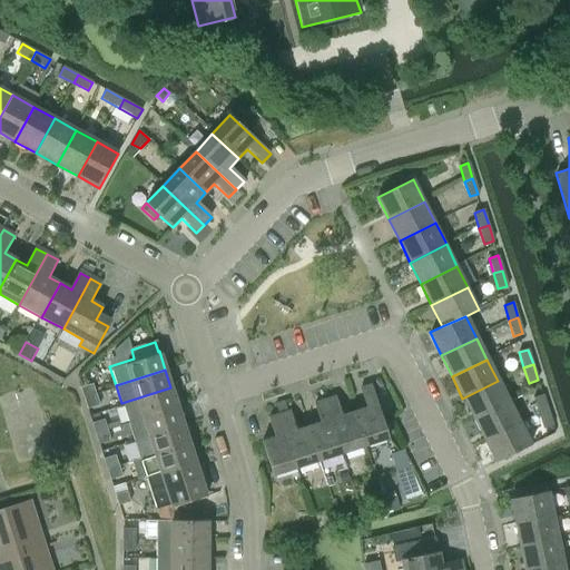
[(509,402),(498,381),(462,399),(473,420),(509,402)]
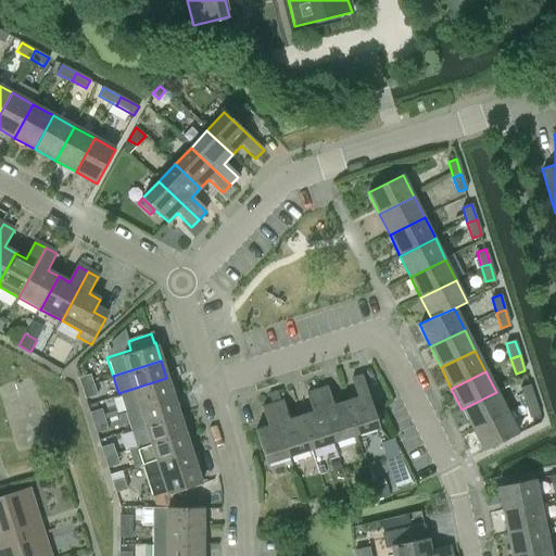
[(80,387),(92,382),(89,374),(77,377),(80,387)]
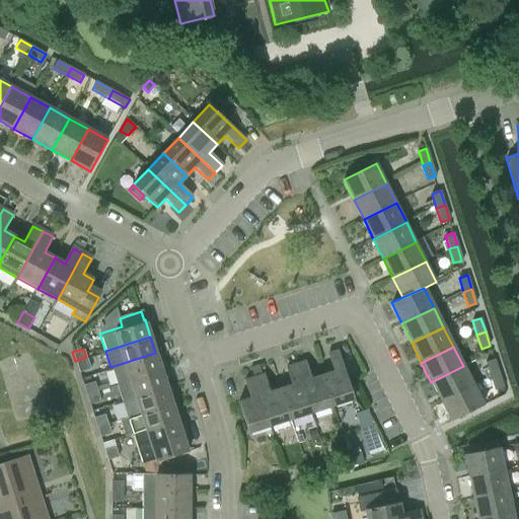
[(322,375),(332,405),(353,398),(338,352),(327,355),(334,371),(322,375)]
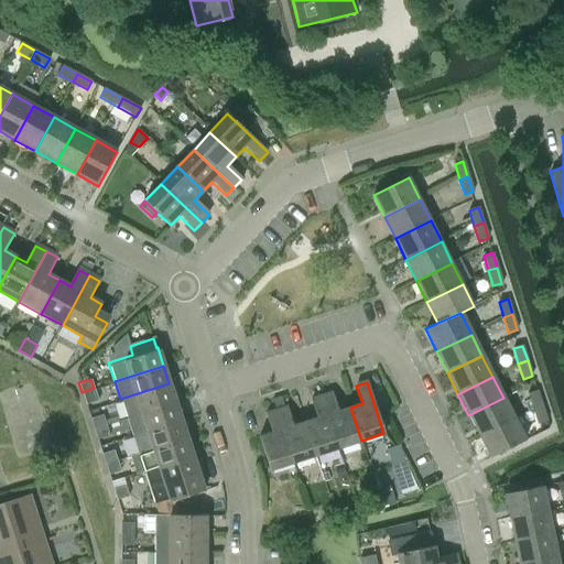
[(126,416),(175,401),(169,383),(120,399),(126,416)]
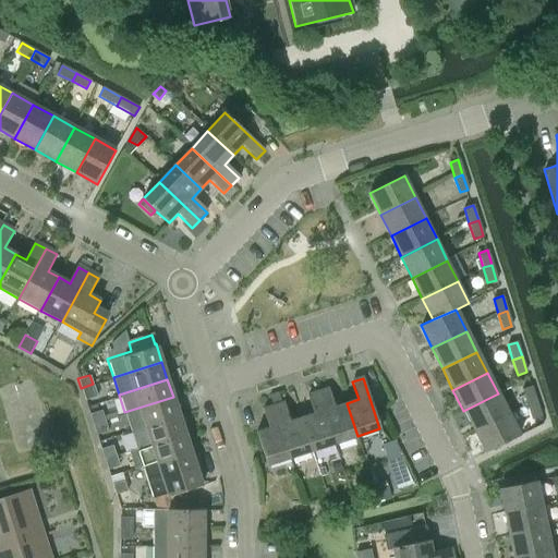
[(96,396),(93,384),(81,388),(84,399),(96,396)]
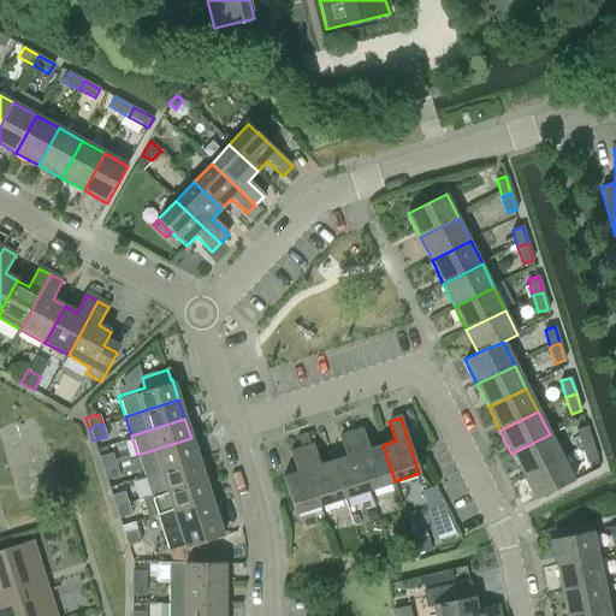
[(581,446),(592,443),(586,426),(575,430),(581,446)]
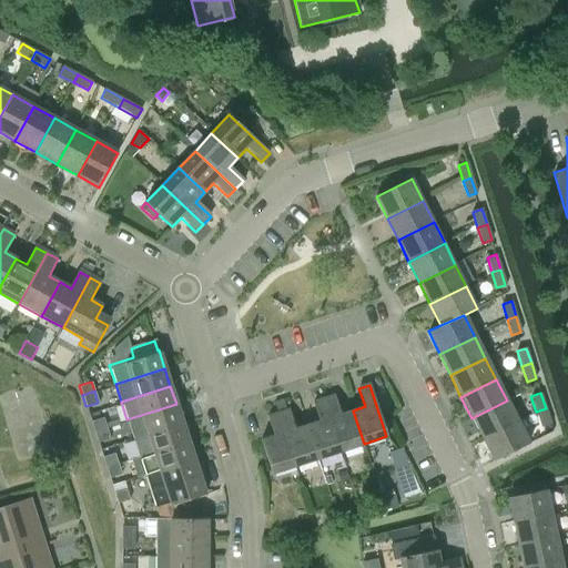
[(341,452),(364,444),(353,411),(340,415),(333,395),(323,398),(341,452)]
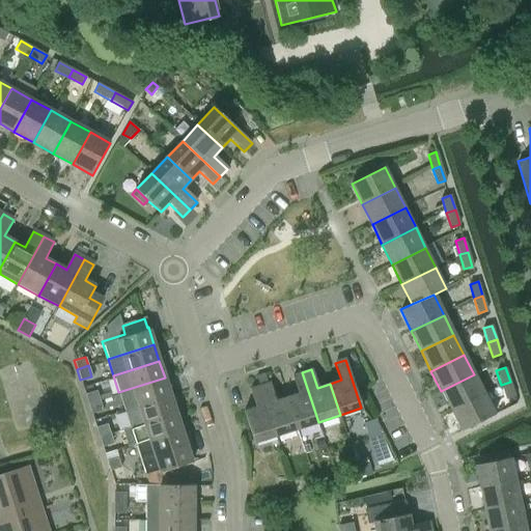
[(286,399),(297,429),(318,422),(302,372),(292,375),(299,395),(286,399)]
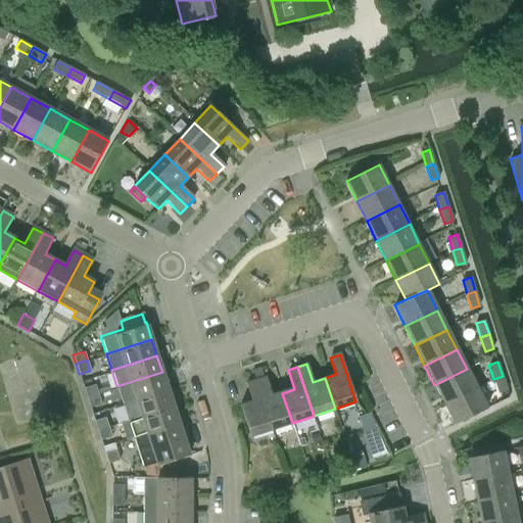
[(476,388),(467,369),(434,385),(443,405),(476,388)]
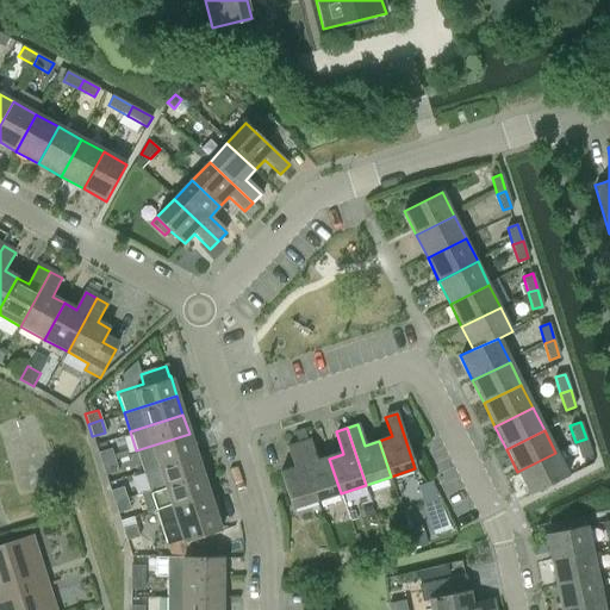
[(136,450),(142,470),(195,453),(190,434),(136,450)]
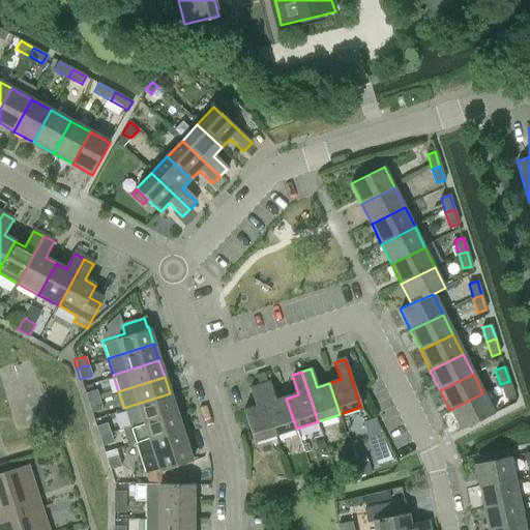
[(513,395),(509,381),(500,384),(504,399),(513,395)]
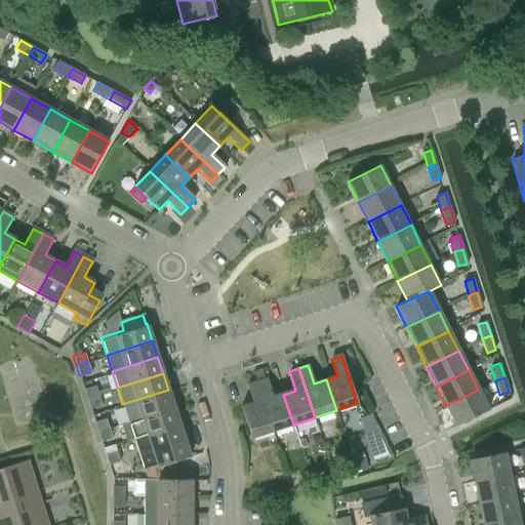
[(255,382),(272,432),(293,425),(283,395),(272,398),(265,379),(255,382)]
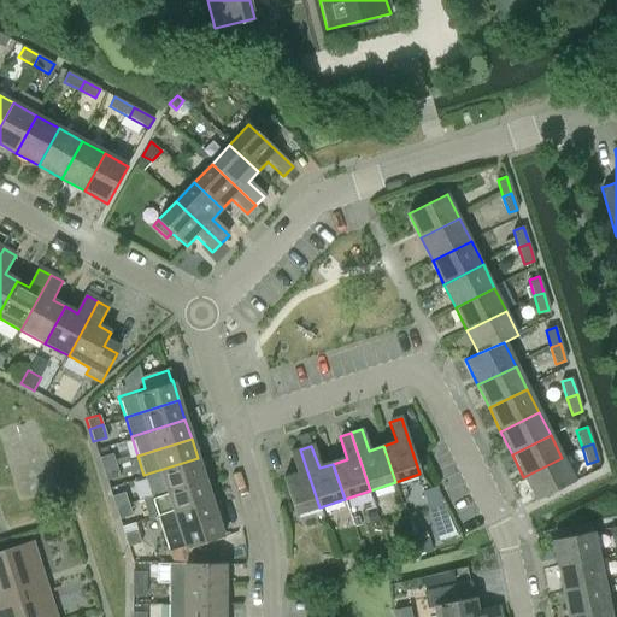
[(295,516),(319,507),(300,450),(289,453),(297,474),(282,479),(295,516)]
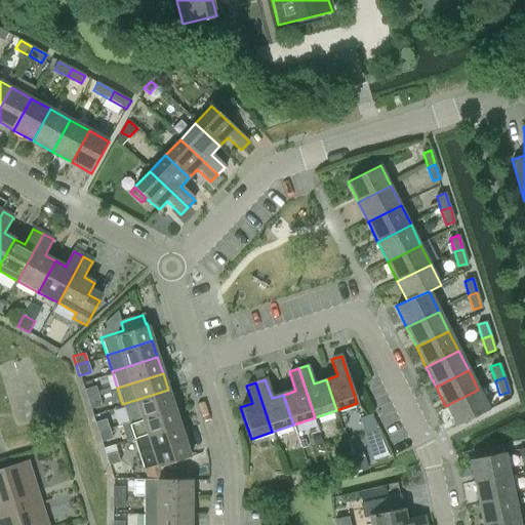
[(86,398),(97,394),(94,386),(83,390),(86,398)]
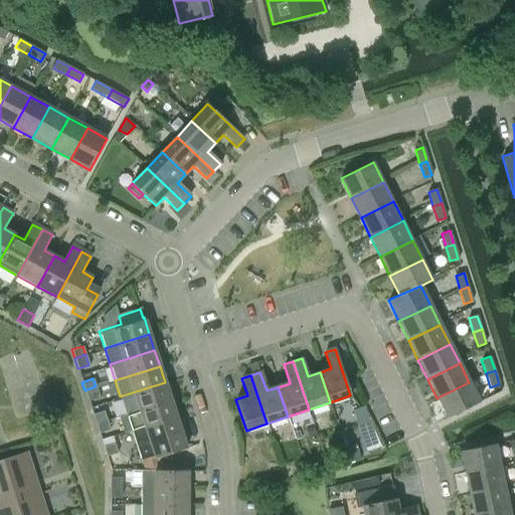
[(125,412),(170,398),(165,382),(120,396),(125,412)]
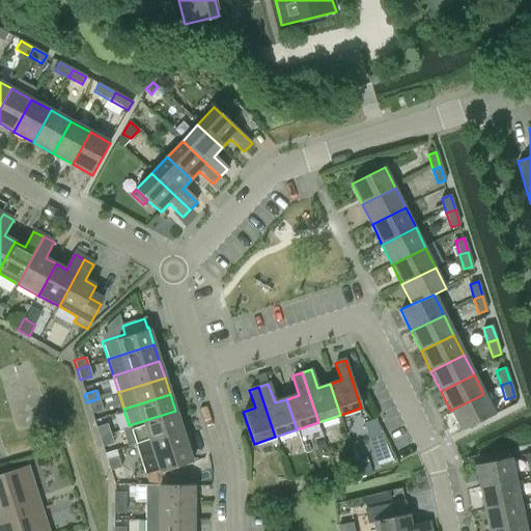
[(494,415),(483,394),(450,411),(460,430),(494,415)]
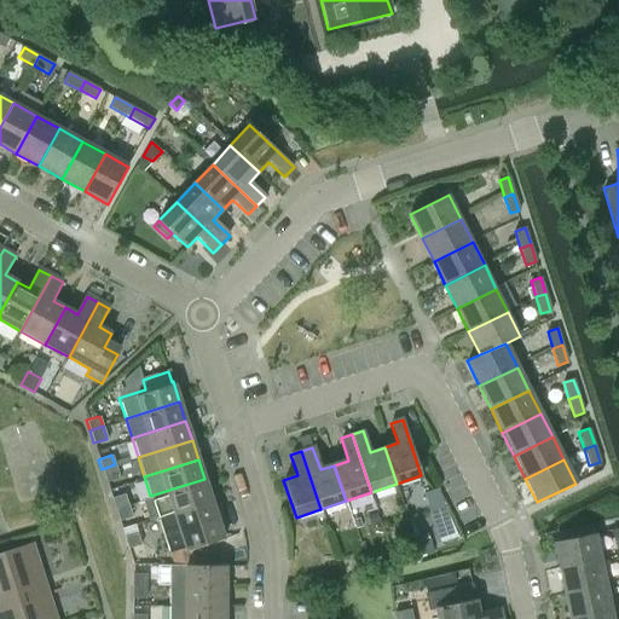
[(119,476),(115,464),(102,469),(105,481),(119,476)]
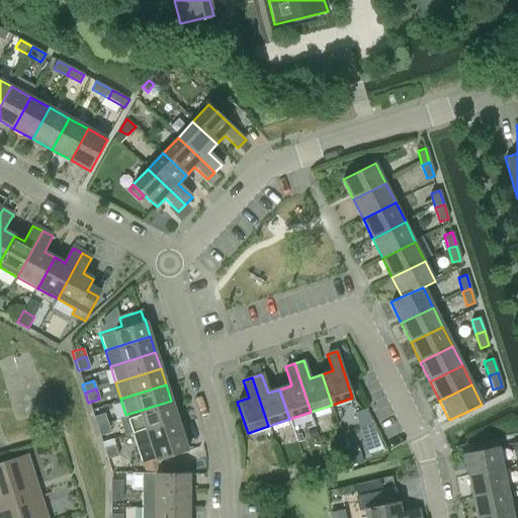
[(132,431),(176,417),(171,401),(125,415),(132,431)]
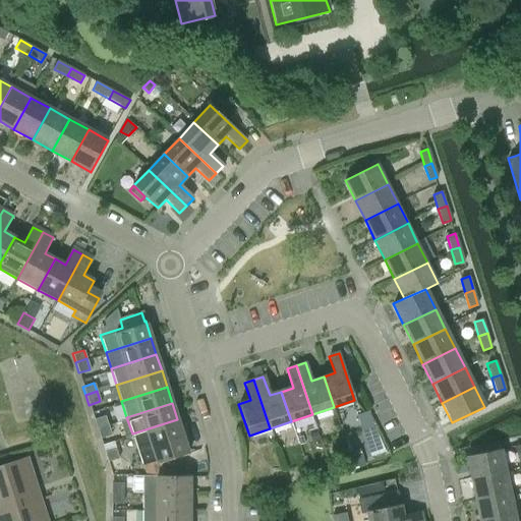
[(96,427),(107,423),(104,415),(94,419),(96,427)]
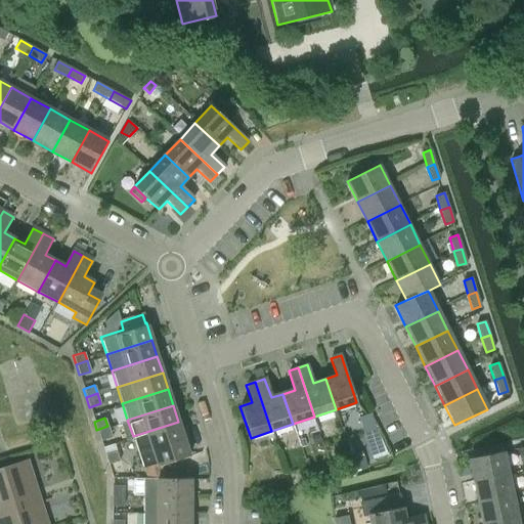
[(178,422),(133,436),(133,438),(138,453),(143,468),(156,464),(157,466),(188,455),(186,450),(183,440),(184,439),(178,422)]
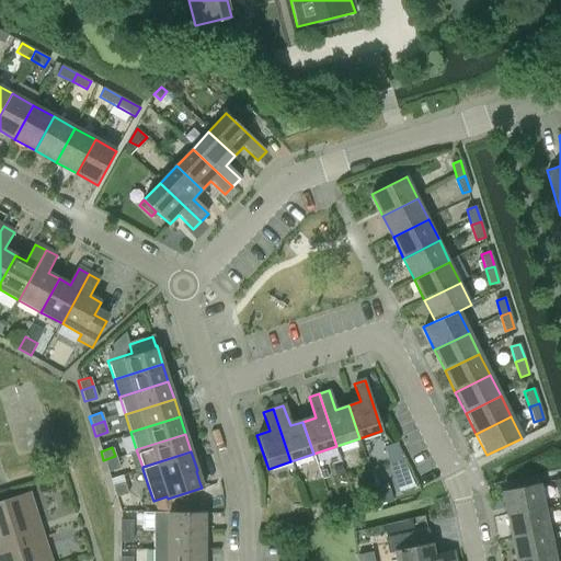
[(118,467),(115,456),(103,460),(107,470),(118,467)]
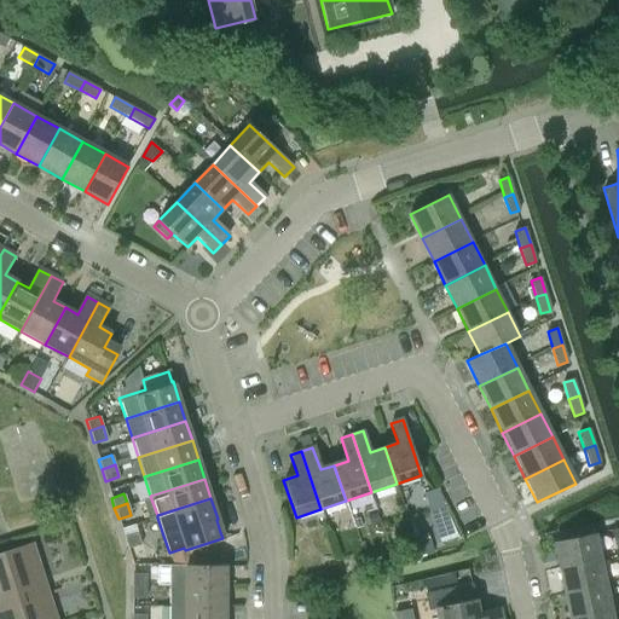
[(128,548),(140,544),(136,531),(123,536),(128,548)]
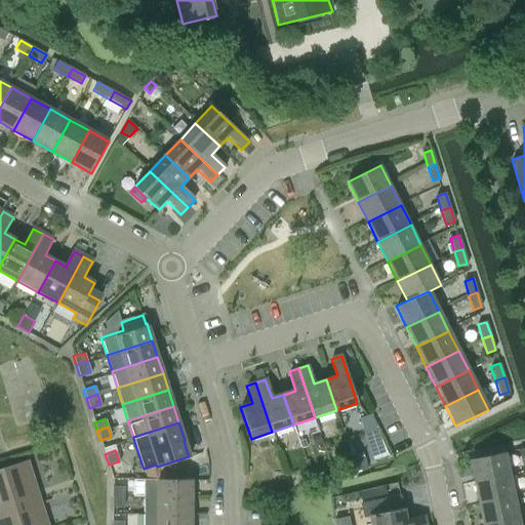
[(469,460),(474,482),(509,475),(503,452),(469,460)]
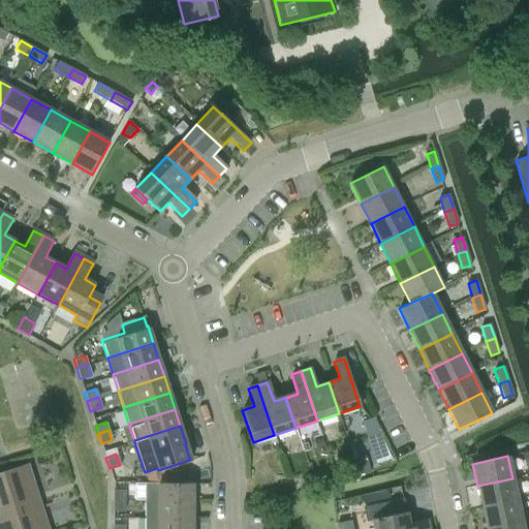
[(47,528),(27,466),(42,461),(42,460),(0,473),(0,528),(47,528)]
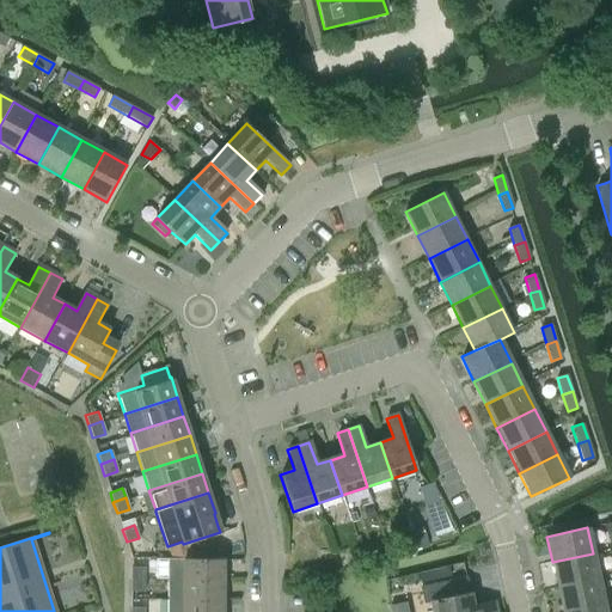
[(182,542),(167,546),(170,558),(187,558),(183,544),(182,542)]
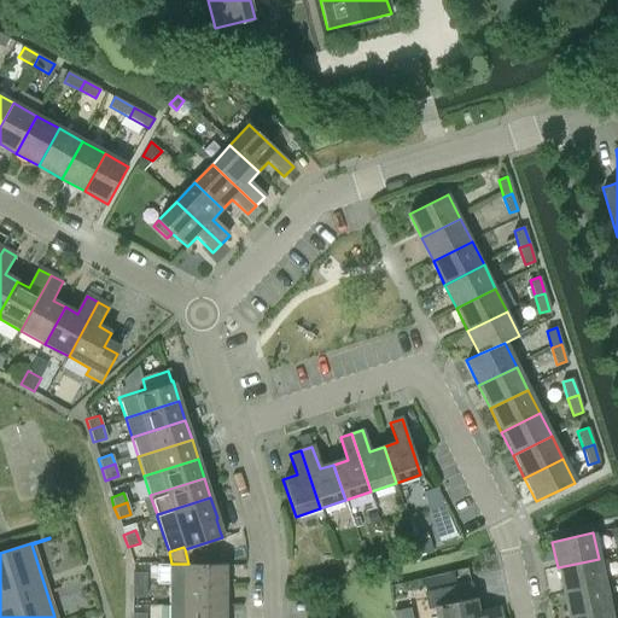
[(599,559),(558,567),(563,594),(604,586),(599,559)]
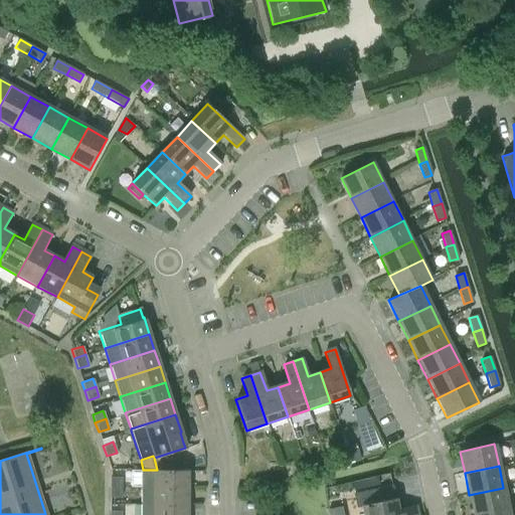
[(141,487),(187,487),(187,470),(157,470),(143,470),(141,470),(141,487)]
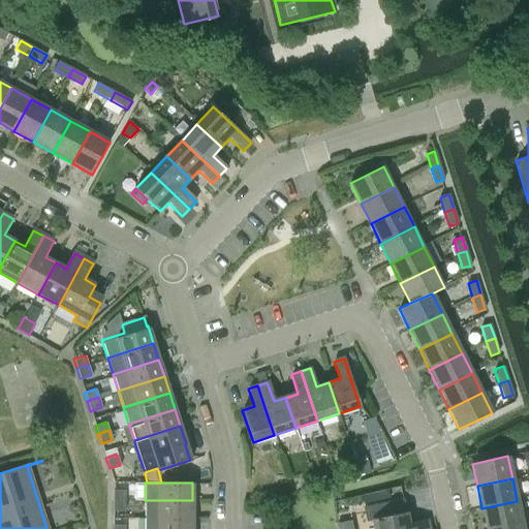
[(114,500),(124,500),(124,490),(114,490),(114,500)]
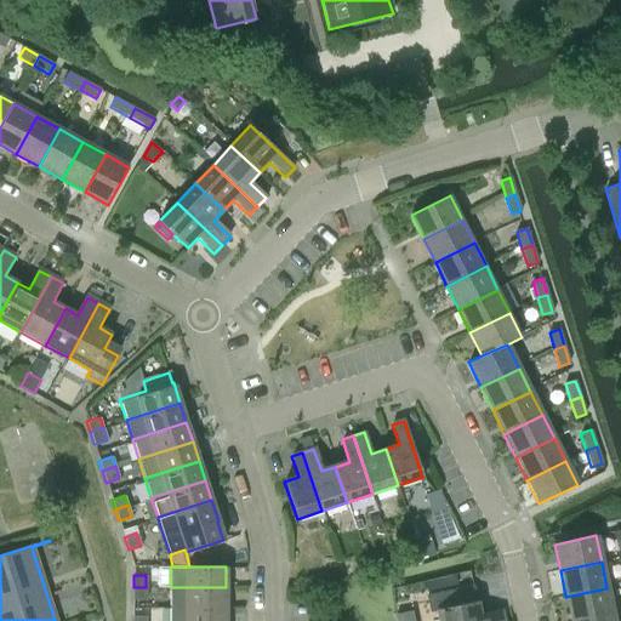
[(146,598),(146,587),(134,587),(132,598),(146,598)]
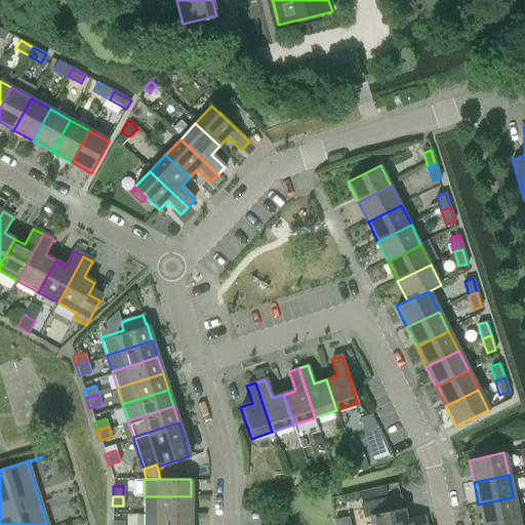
[(144,514),(191,514),(191,496),(144,496),(144,514)]
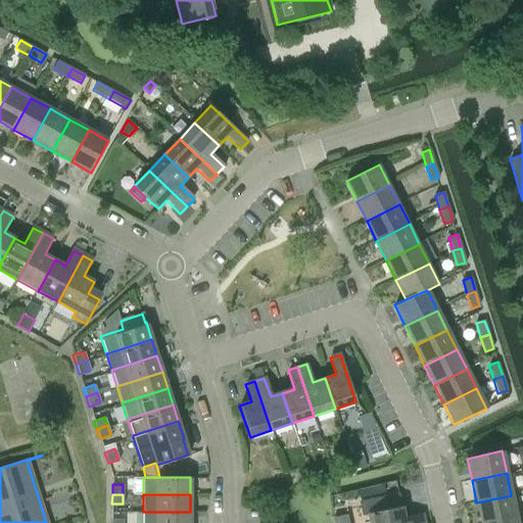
[(423,522),(422,516),(405,519),(402,508),(400,508),(398,495),(359,504),(362,517),(367,516),(368,522),(423,522)]
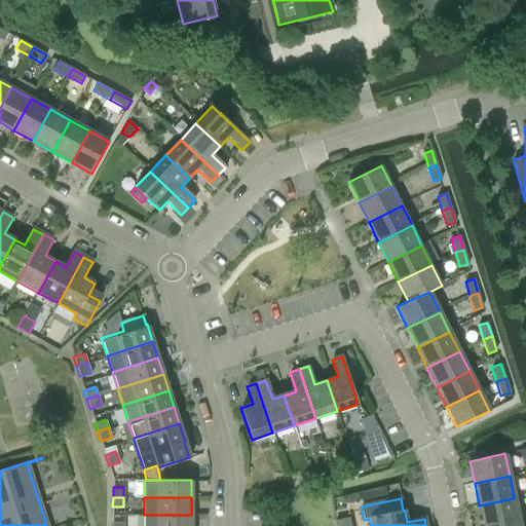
[(514,498),(479,505),(483,525),(487,525),(519,520),(514,498)]
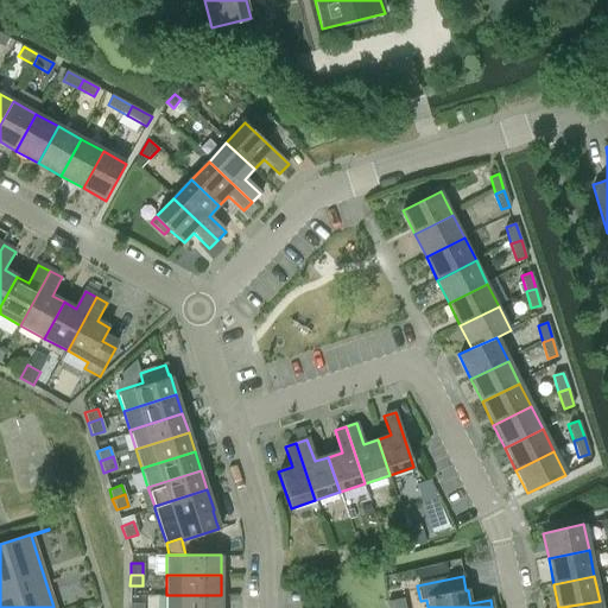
[(165,607),(220,607),(221,595),(166,595),(165,607)]
